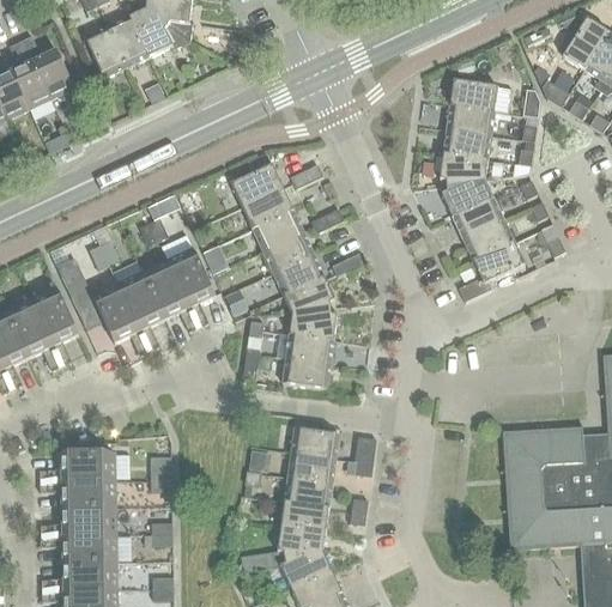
[(86,10),(98,5),(96,0),(82,0),(86,10)]
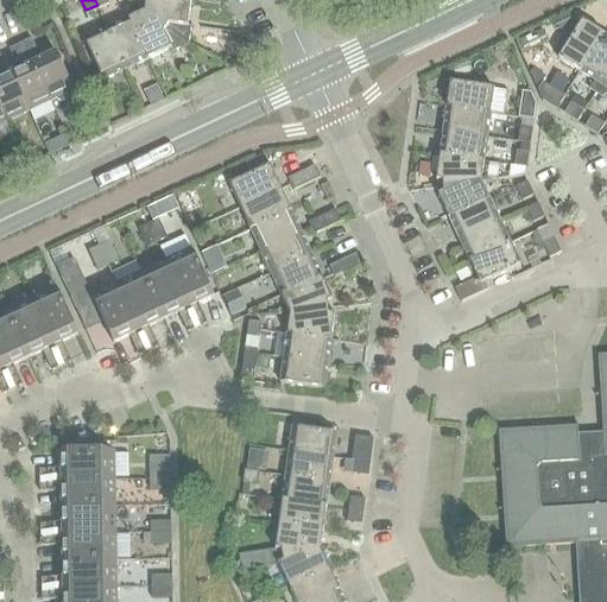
[(146,0),(145,8),(189,40),(191,21),(188,21),(191,0),(146,0)]
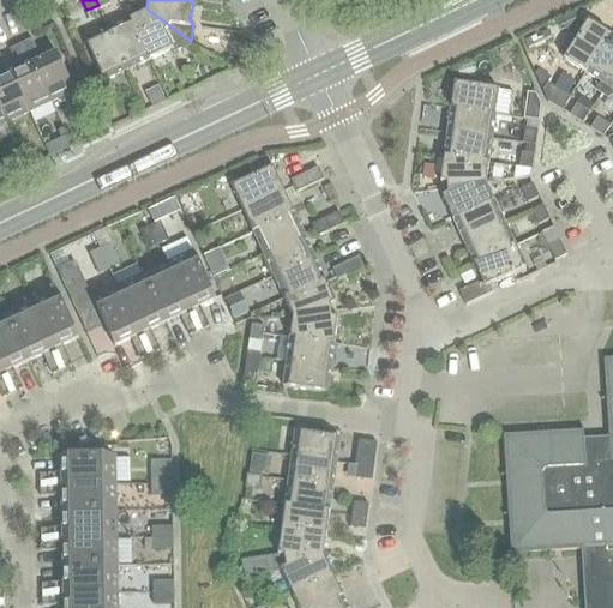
[(575,7),(559,14),(564,25),(580,18),(575,7)]
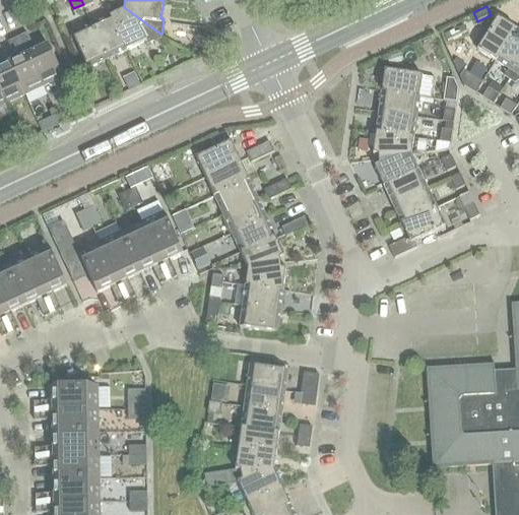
[(161,35),(124,7),(110,13),(126,48),(145,39),(146,42),(161,35)]
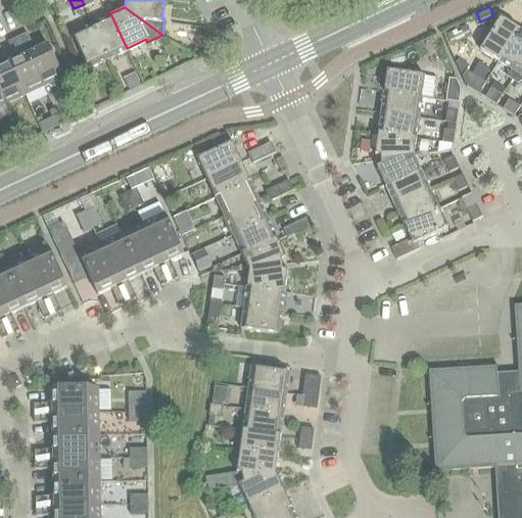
[(110,13),(92,21),(108,56),(127,48),(110,13)]
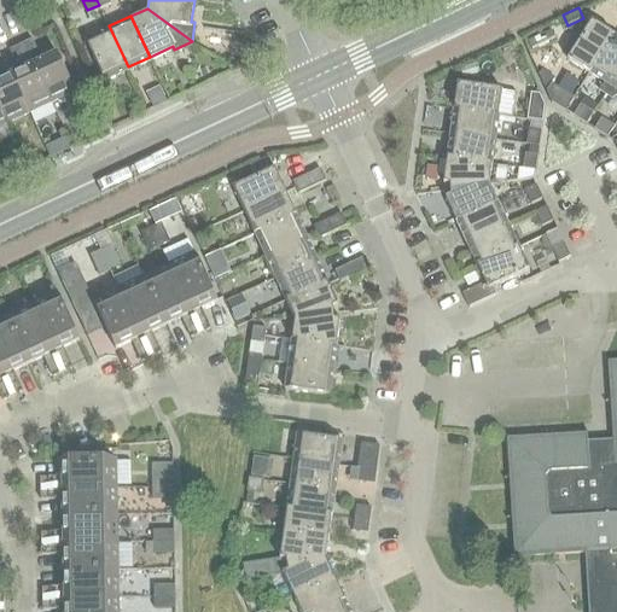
[(589,69),(613,30),(592,17),(568,56),(589,69)]
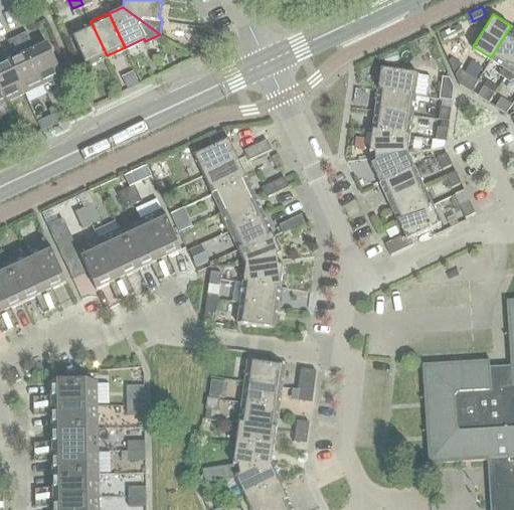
[(107,55),(91,21),(71,30),(87,64),(107,55)]
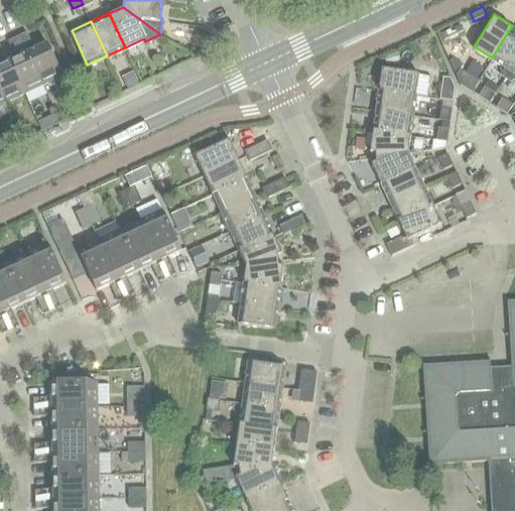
[(505,75),(514,58),(514,26),(512,25),(492,57),(504,65),(499,71),(505,75)]
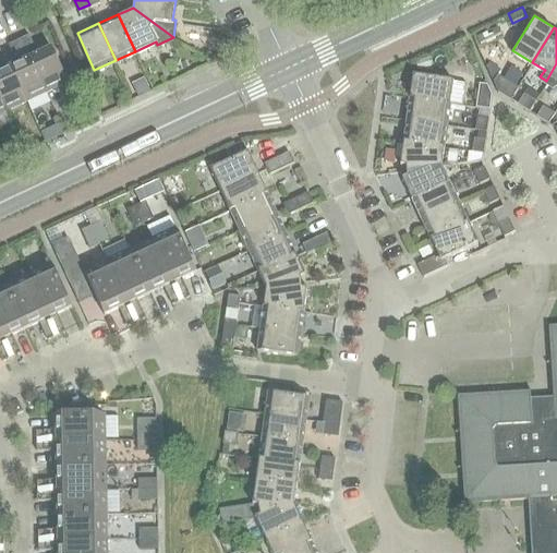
[(29,32),(22,35),(27,46),(34,43),(29,32)]
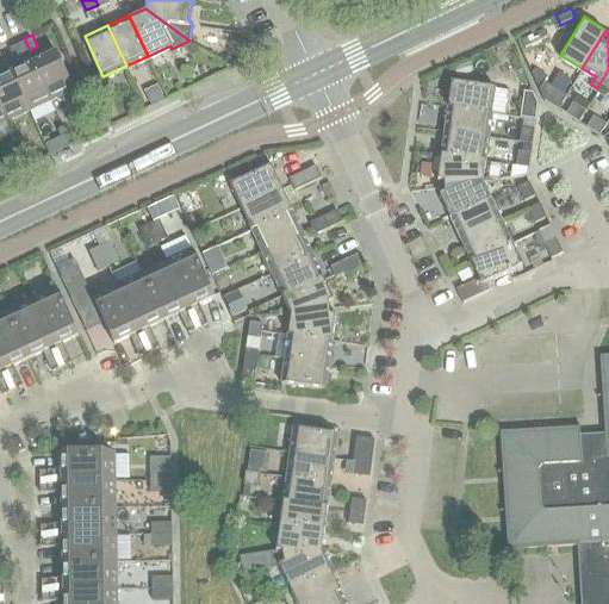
[(30,50),(24,38),(16,42),(22,54),(30,50)]
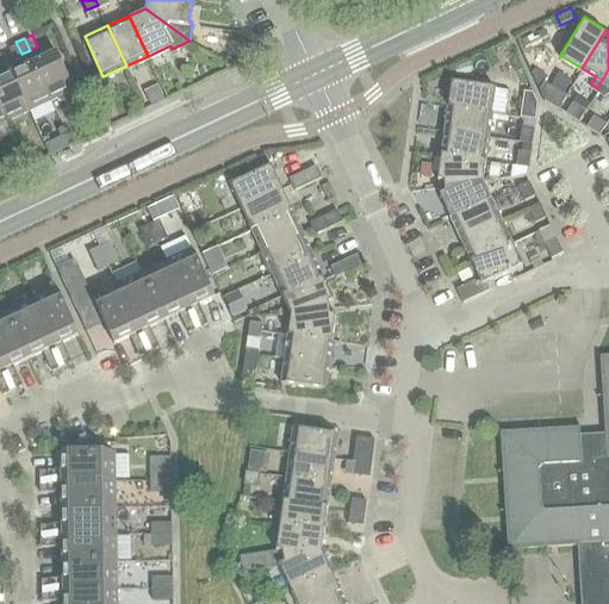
[(56,49),(33,60),(51,97),(74,86),(56,49)]
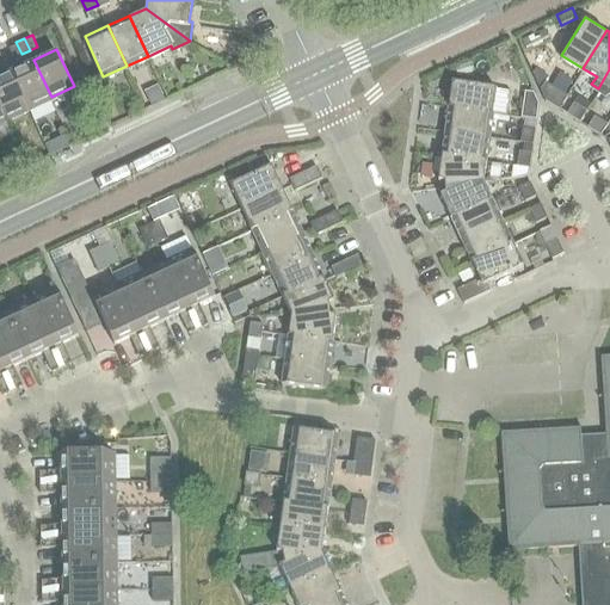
[(51,97),(34,60),(12,69),(29,107),(51,97)]
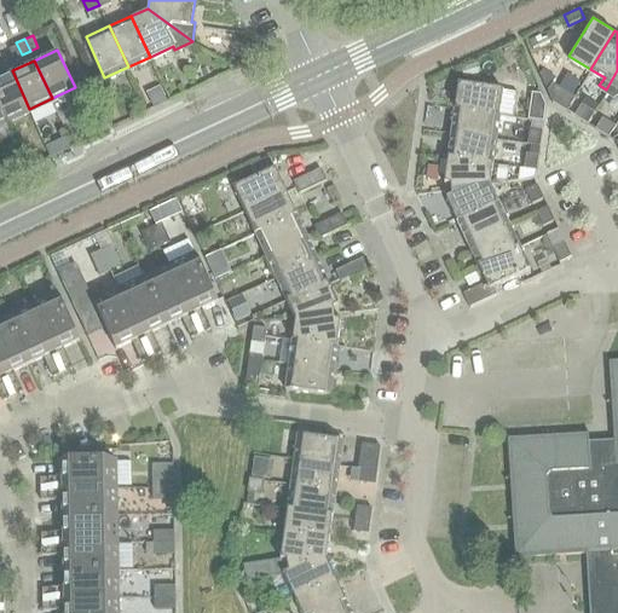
[(465,74),(469,71),(478,69),(475,61),(461,64),(463,70),(465,74)]
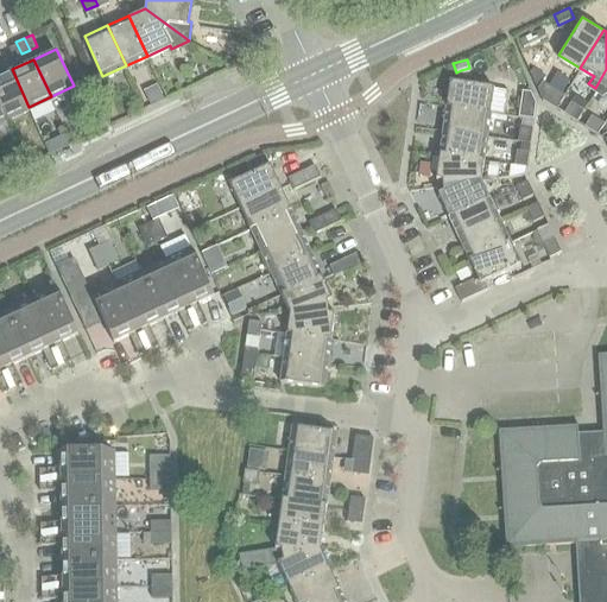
[(12,69),(0,74),(0,102),(7,118),(29,107),(12,69)]
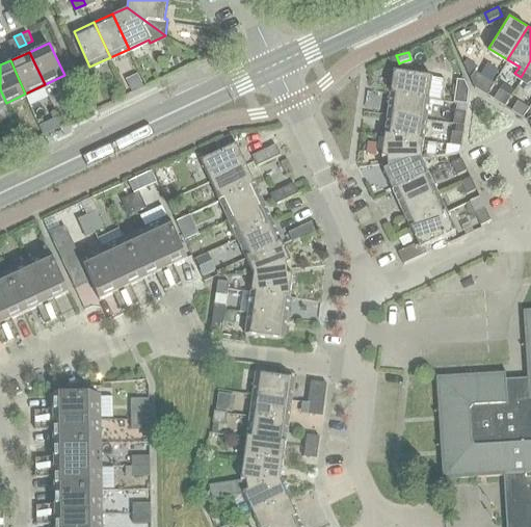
[(530,60),(521,77),(526,80),(530,77),(530,60)]
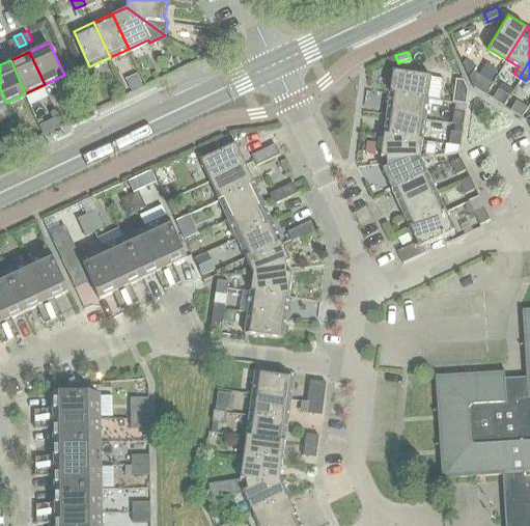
[(473,84),(476,85),(482,74),(473,67),(469,75),(473,84)]
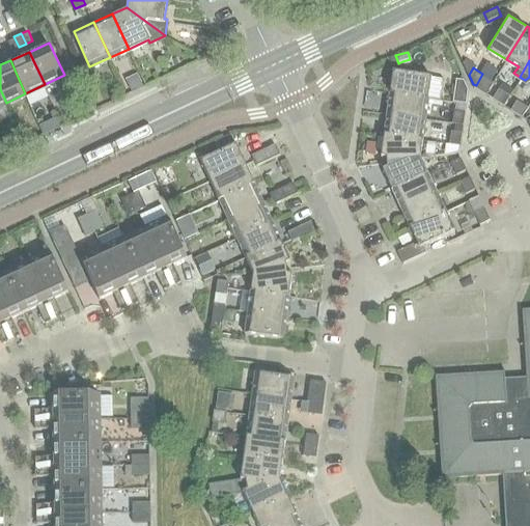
[(390,90),(427,95),(430,74),(393,68),(390,90)]
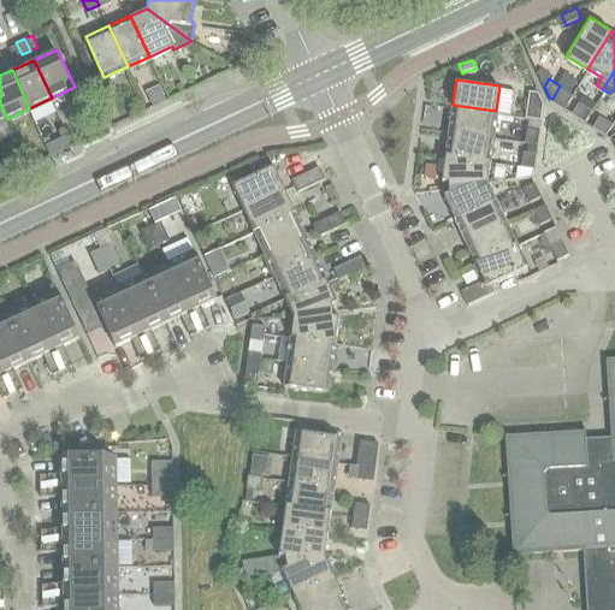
[(166,95),(160,82),(146,88),(153,101),(166,95)]
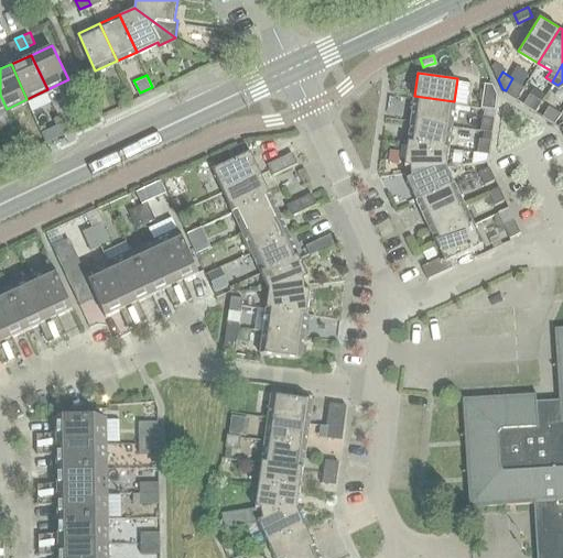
[(506,90),(516,97),(523,85),(512,78),(506,90)]
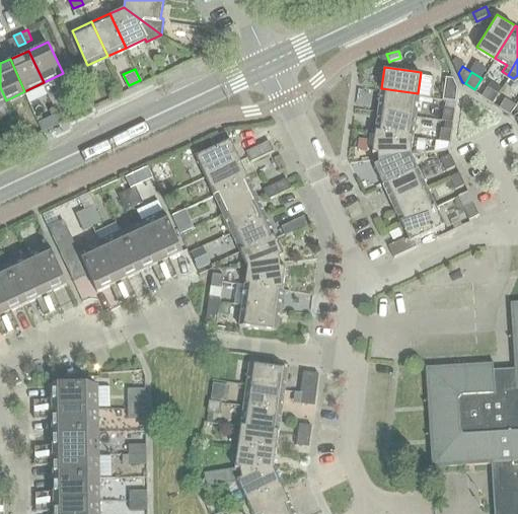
[(457,84),(453,75),(445,74),(443,85),(456,87),(457,84)]
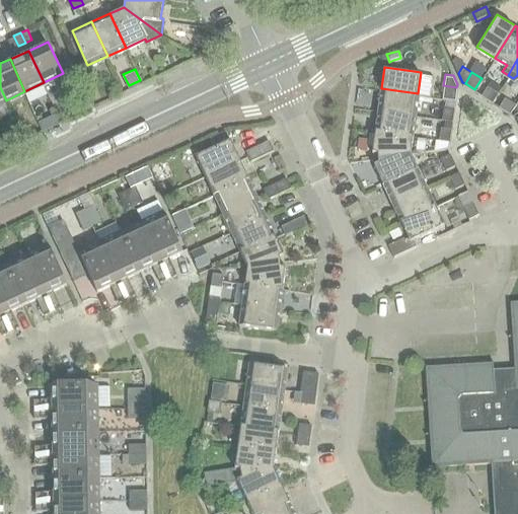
[(481,93),(492,100),(498,91),(487,84),(481,93)]
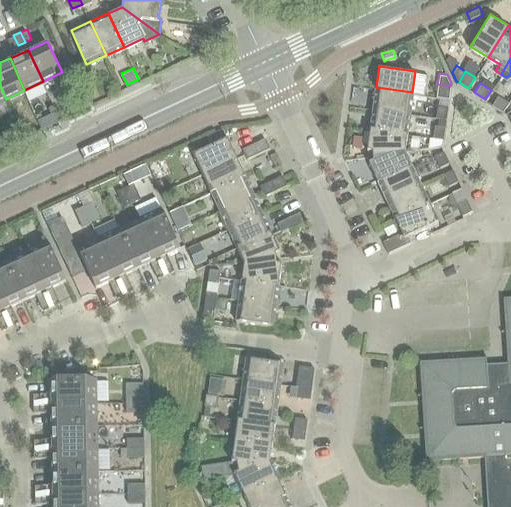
[(449,97),(450,86),(437,84),(436,95),(449,97)]
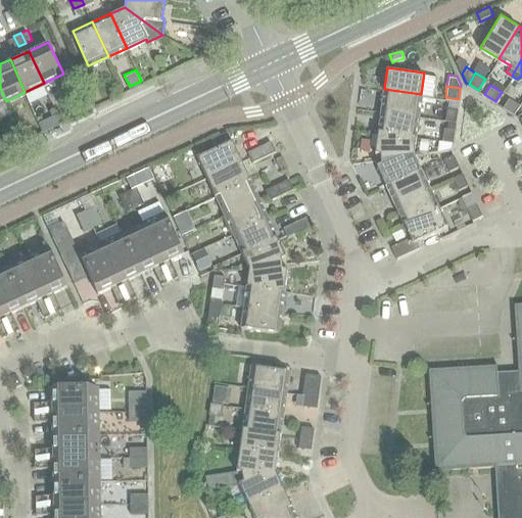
[(381,109),(419,114),(421,94),(384,89),(381,109)]
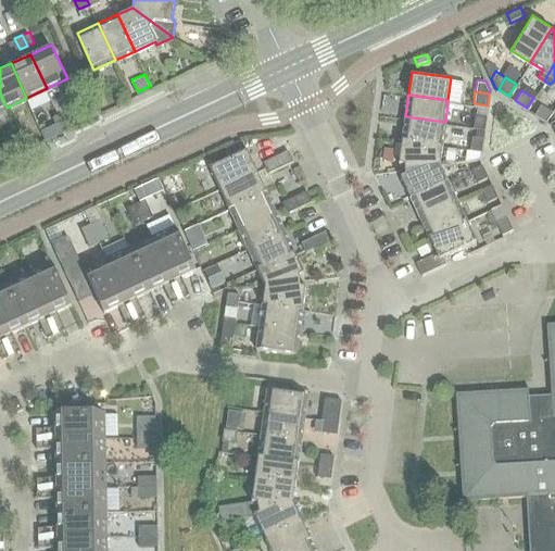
[(534,112),(545,120),(552,110),(541,102),(534,112)]
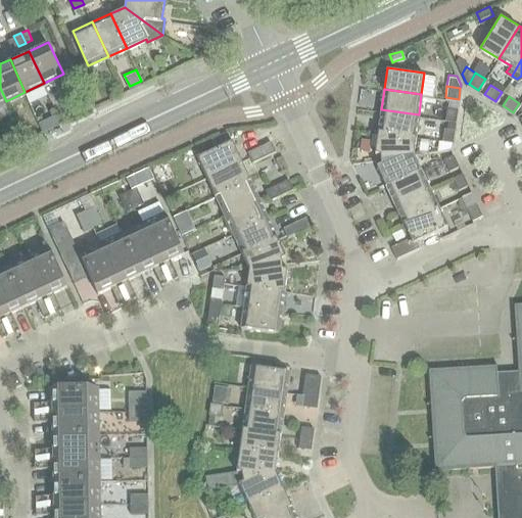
[(85,97),(69,104),(74,113),(89,106),(85,97)]
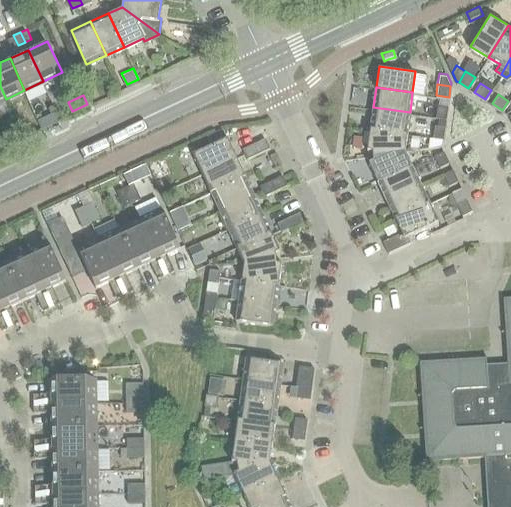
[(446,117),(448,104),(437,103),(435,116),(446,117)]
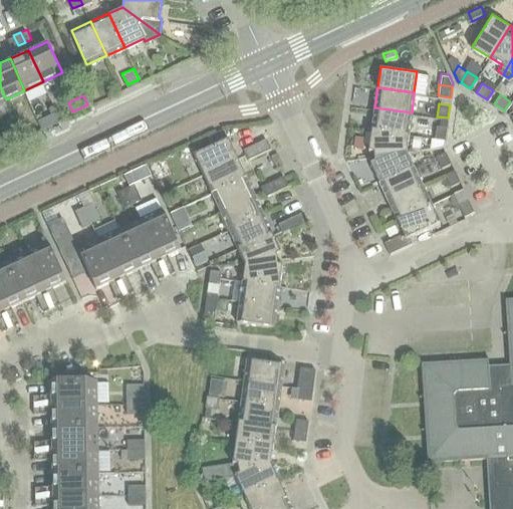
[(371,128),(409,133),(412,112),(374,107),(371,128)]
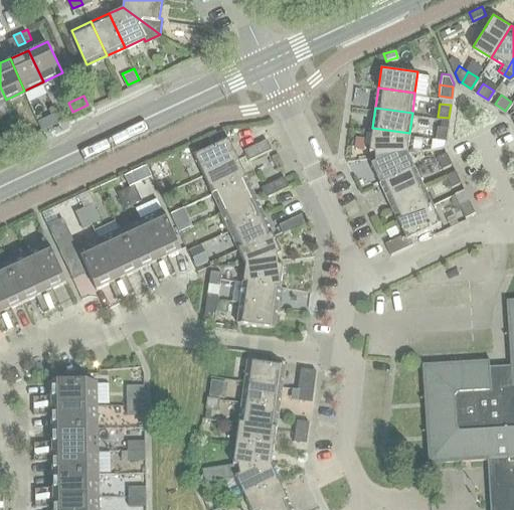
[(448,126),(437,124),(435,137),(446,139),(448,126)]
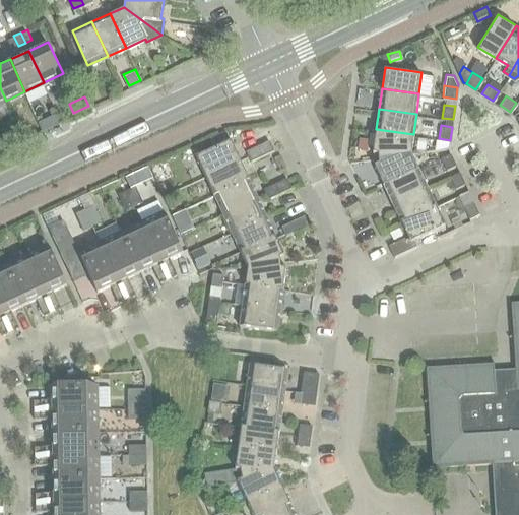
[(378,156),(410,151),(413,134),(376,129),(373,150),(378,151),(378,156)]
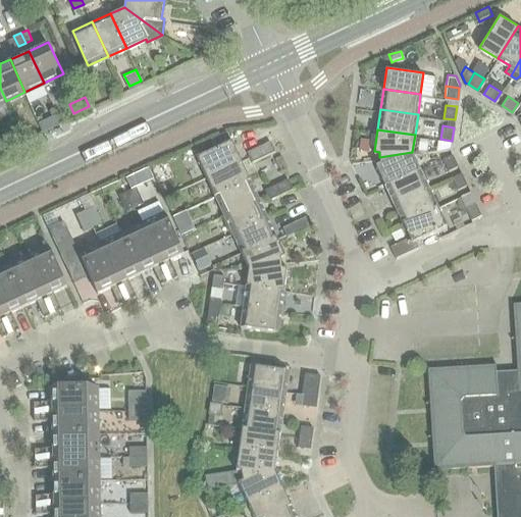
[(263,155),(275,149),(270,139),(259,145),(263,155)]
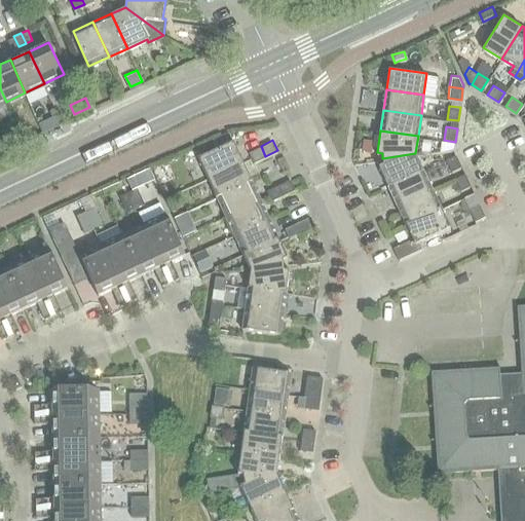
[(208,177),(242,160),(233,141),(198,156),(208,177)]
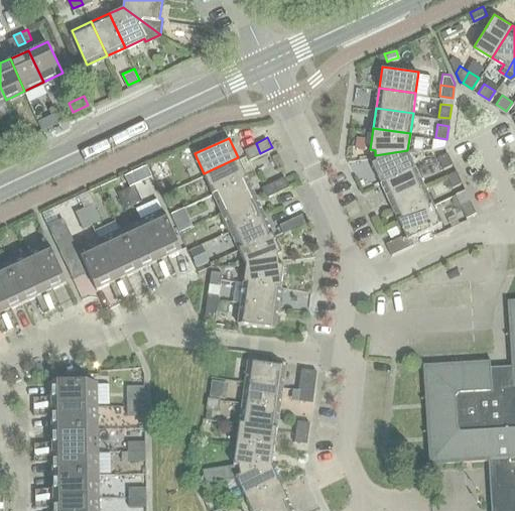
[(260,153),(256,143),(244,148),(249,158),(260,153)]
